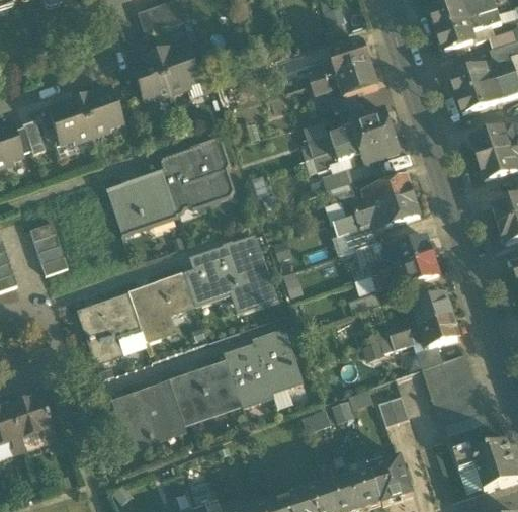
[(172,0),(161,4),(168,26),(180,22),(172,0)]
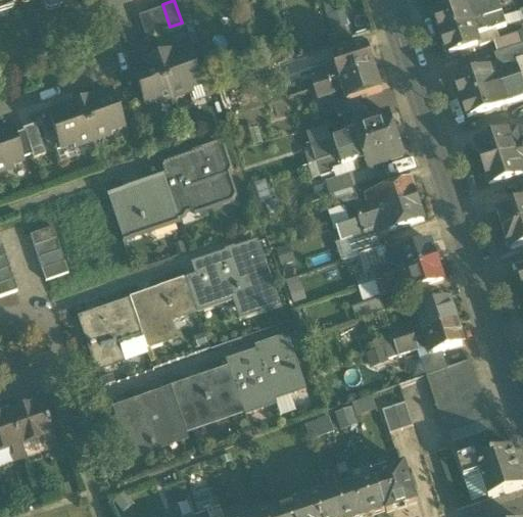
[(174,0),(182,22),(193,19),(186,0),(174,0)]
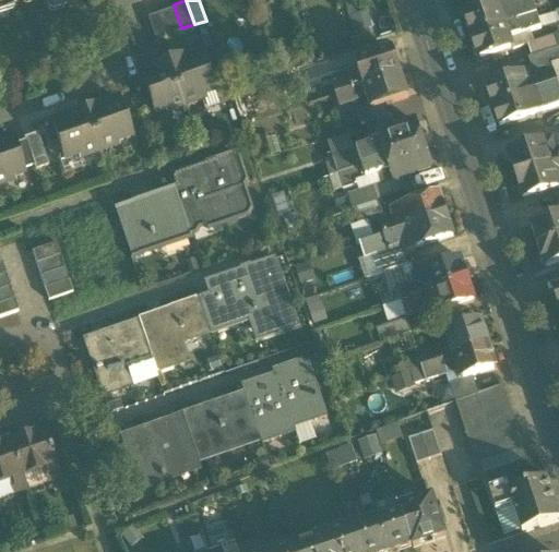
[(501,0),(498,1),(506,23),(537,12),(533,1),(533,0),(501,0)]
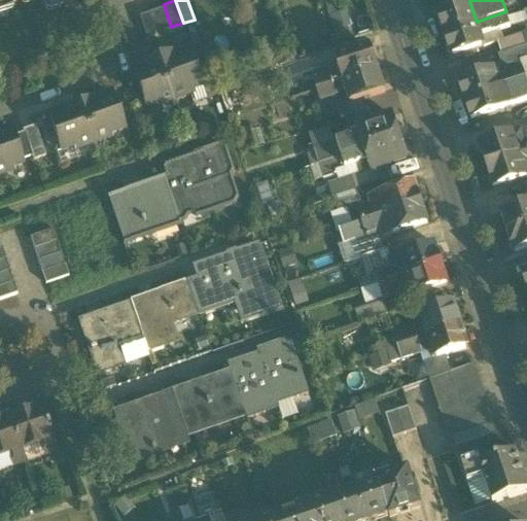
[(444,32),(477,22),(469,1),(436,11),(444,32)]
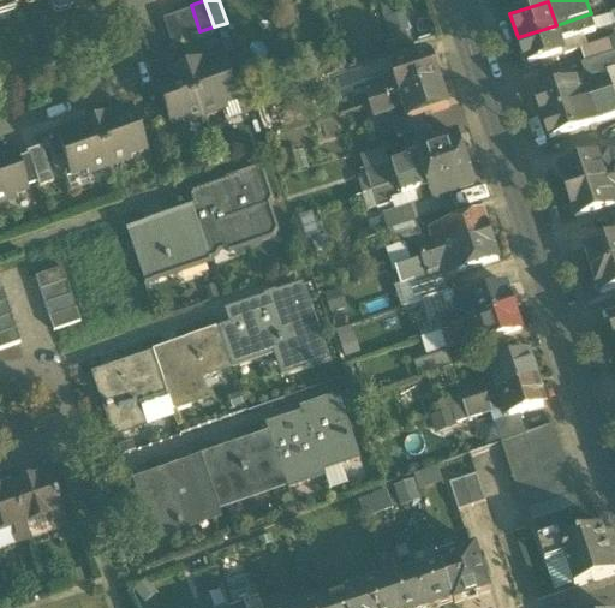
[(191,5),(177,10),(186,36),(199,31),(191,5)]
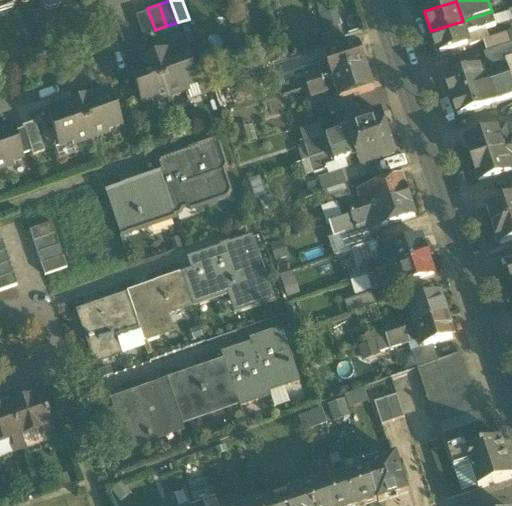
[(337,6),(319,11),(324,28),(342,22),(337,6)]
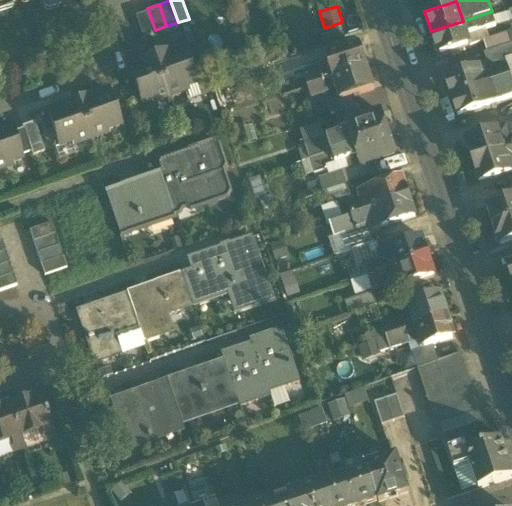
[(492,11),(495,23),(511,17),(511,13),(509,6),(492,11)]
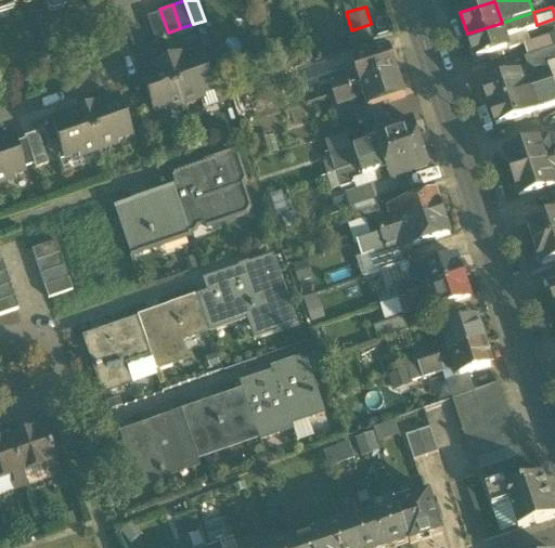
[(159,9),(147,12),(156,37),(168,33),(159,9)]
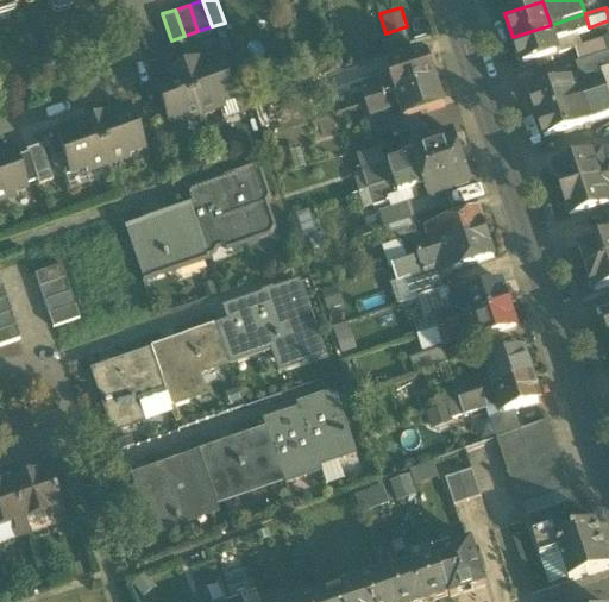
[(585,13),(551,25),(554,37),(564,33),(565,38),(579,33),(590,30),(589,27),(585,13)]
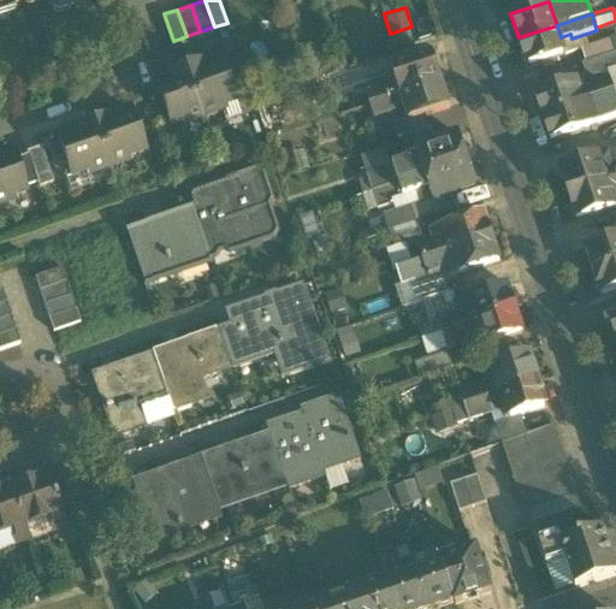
[(150,18),(136,23),(146,51),(160,46),(150,18)]
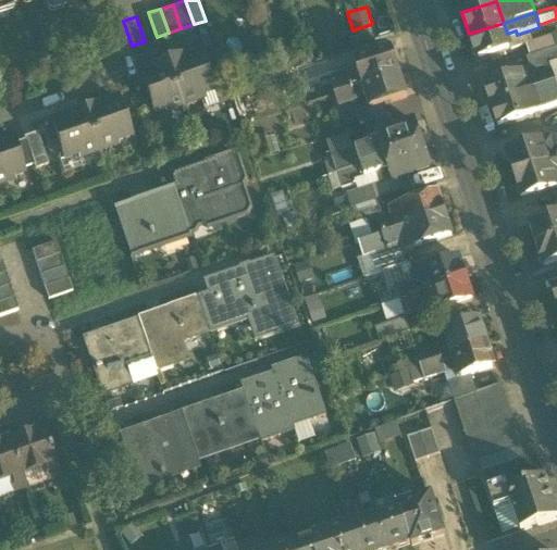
[(510,46),(507,34),(504,23),(469,34),(478,60),(511,49),(510,46)]
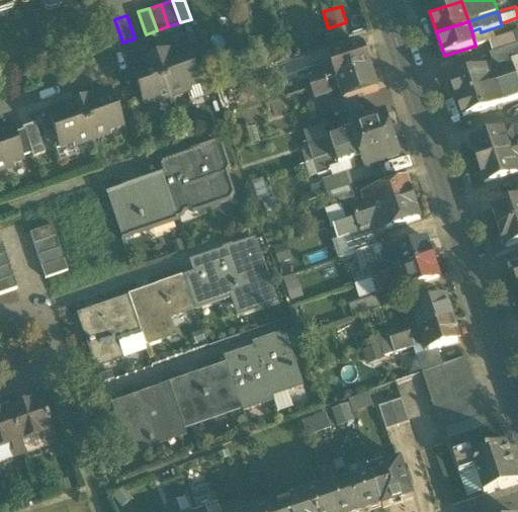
[(491,62),(494,72),(512,66),(511,61),(517,59),(517,27),(496,35),(489,37),(493,50),(487,52),(490,62),(491,62)]
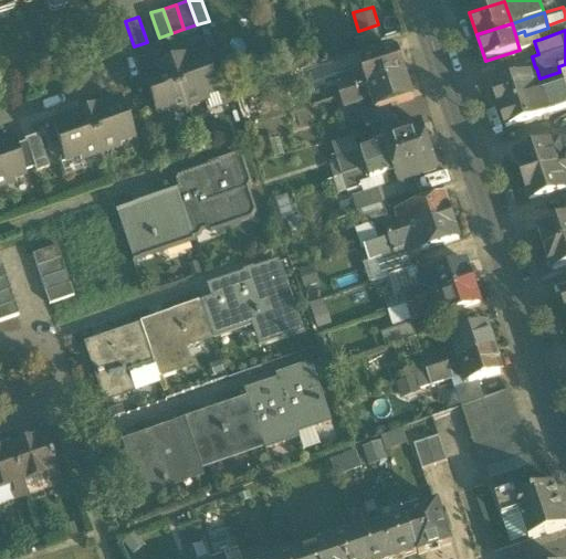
[(534,41),(542,39),(538,31),(525,35),(524,31),(515,34),(519,46),(534,41)]
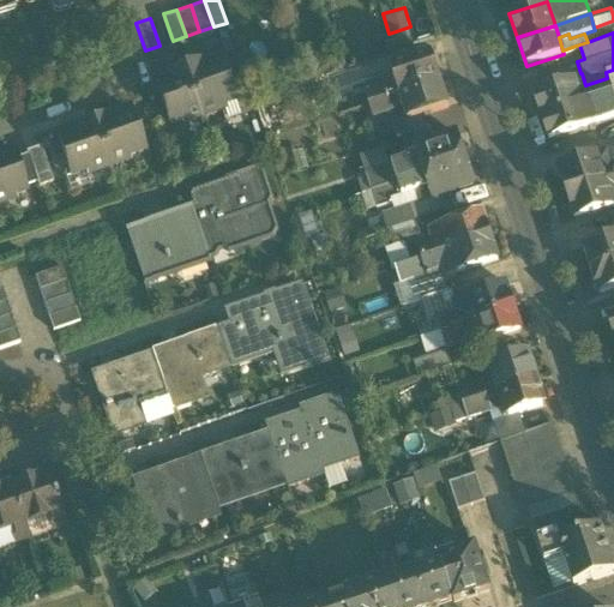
[(367,85),(372,100),(439,78),(431,53),(392,65),(395,73),(383,77),(383,80),(367,85)]
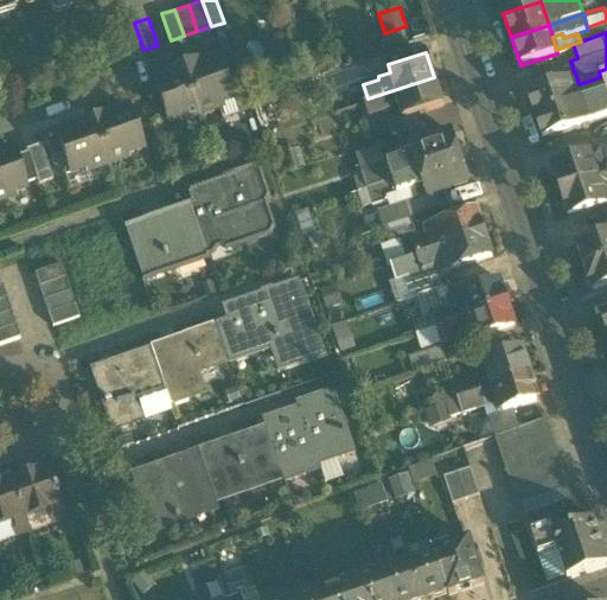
[(198,56),(185,61),(202,110),(222,103),(221,100),(235,95),(221,53),(200,61),(198,56)]
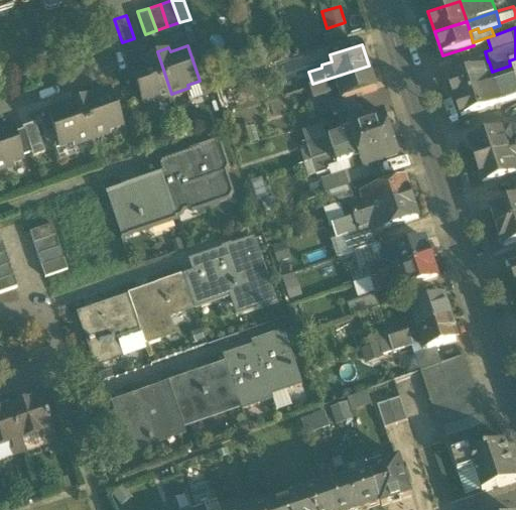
[(154,100),(171,94),(157,51),(145,55),(147,59),(130,66),(142,101),(153,97),(154,100)]
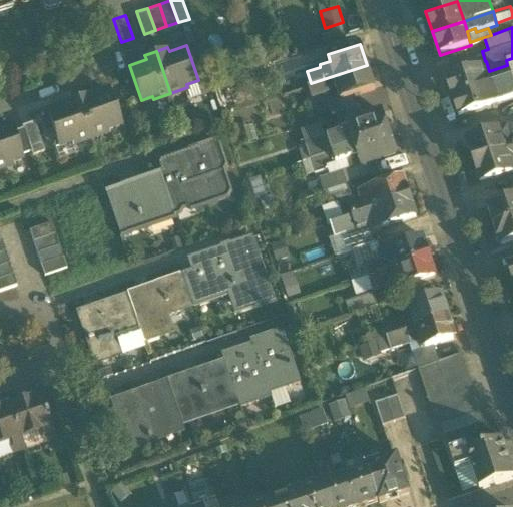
[(452,94),(493,81),(489,71),(486,61),(485,61),(445,74),(452,94)]
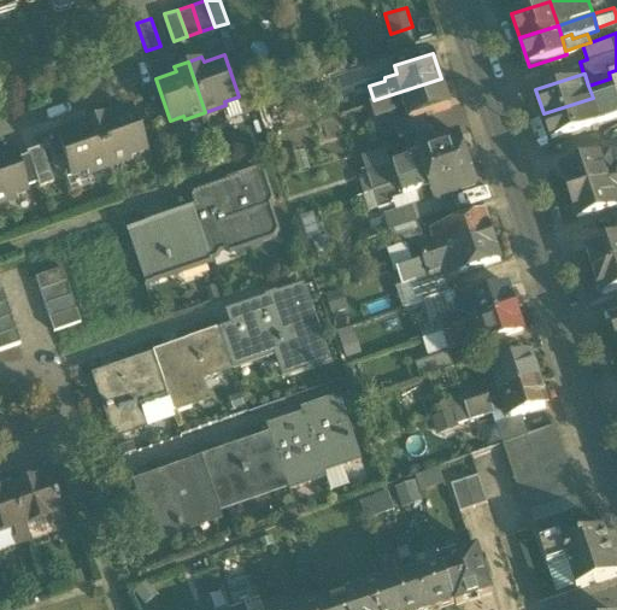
[(450,104),(441,78),(374,100),(377,113),(394,107),(395,105),(395,103),(406,100),(411,116),(424,112),(450,104)]
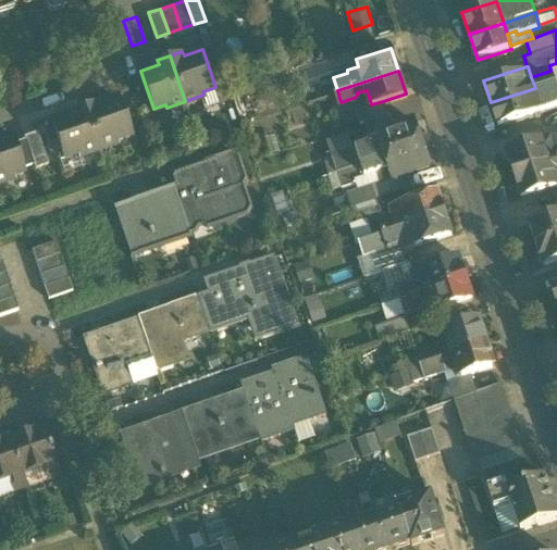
[(551,71),(531,77),(535,88),(555,82),(551,71)]
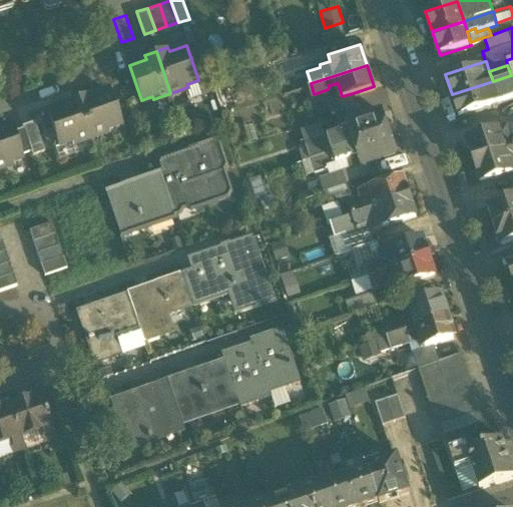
[(512,82),(511,75),(493,81),(499,103),(512,98),(512,82)]
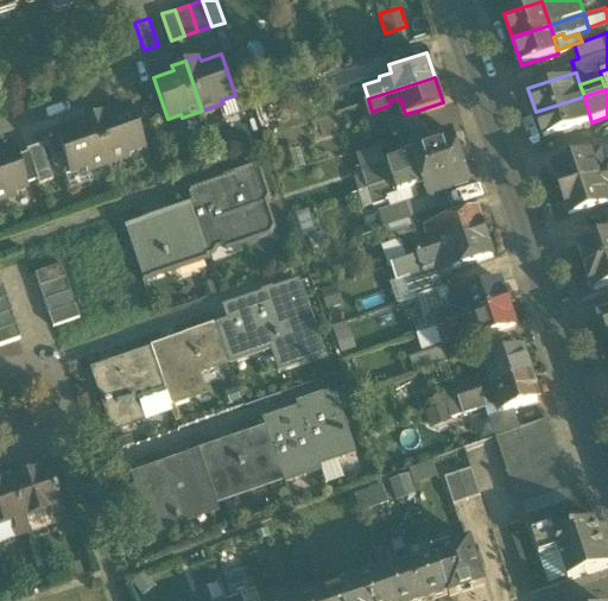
[(221,100),(222,103),(227,116),(254,107),(248,90),(235,95),(221,100)]
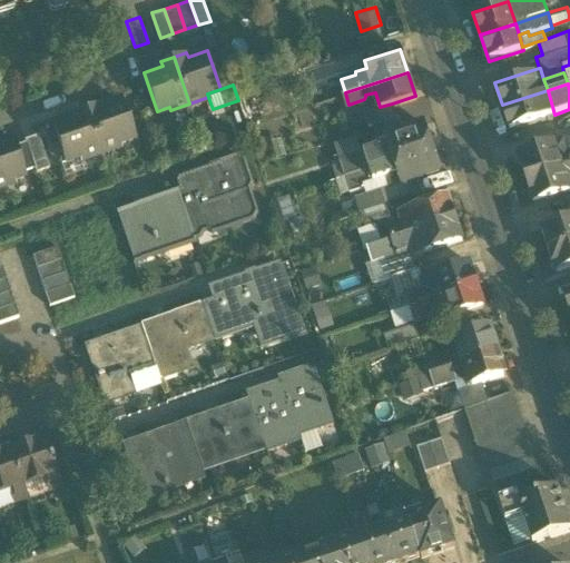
[(510,129),(554,115),(548,90),(502,105),(510,129)]
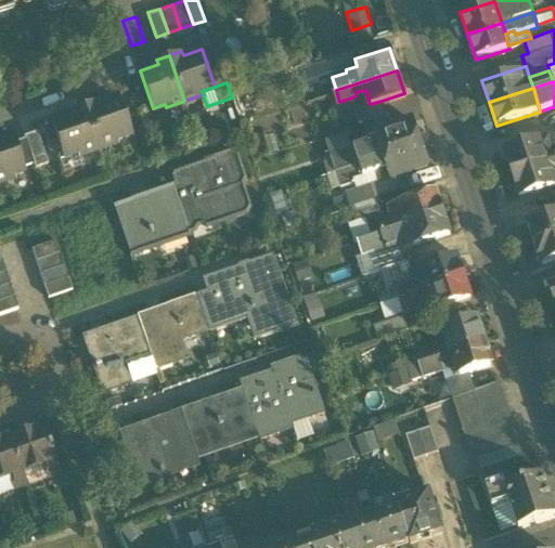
[(95,99),(82,104),(97,146),(117,140),(116,137),(129,132),(116,94),(97,101),(95,99)]
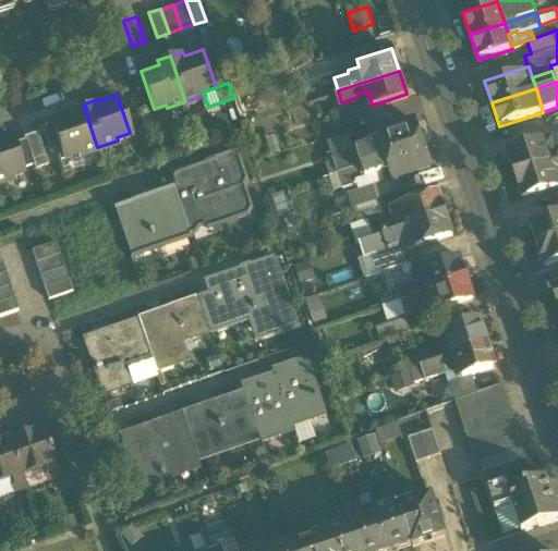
[(362,121),(366,120),(388,113),(384,101),(372,105),(358,109),(362,121)]
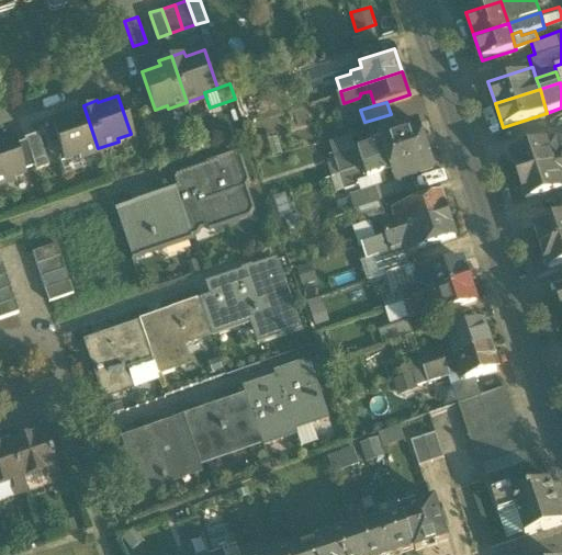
[(81,154),(98,148),(83,105),(69,110),(70,112),(51,119),(64,157),(77,153),(78,156),(81,154)]
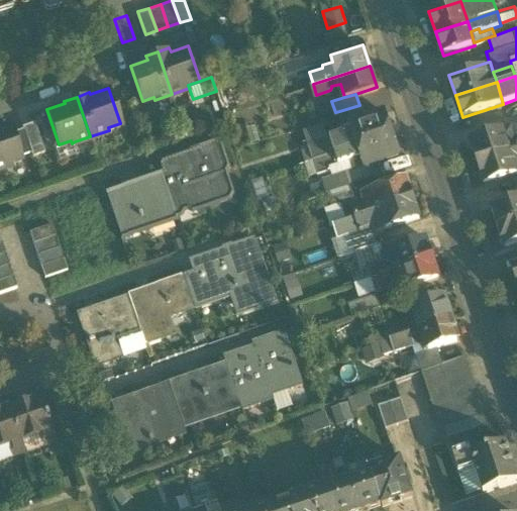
[(363,104),(359,105),(339,111),(343,123),(352,120),(352,119),(367,115),(363,104)]
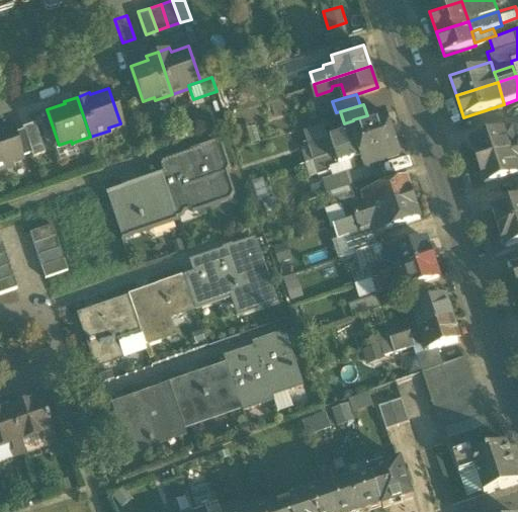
[(311,147),(314,157),(393,132),(385,109),(367,115),(353,119),(353,120),(357,133),(348,136),(347,131),(329,137),(310,143),(311,147)]
